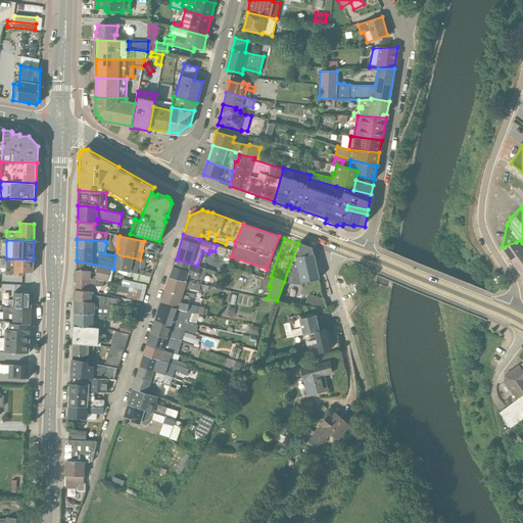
[(502,247),(511,262),(522,251),(522,249),(516,242),(502,247)]
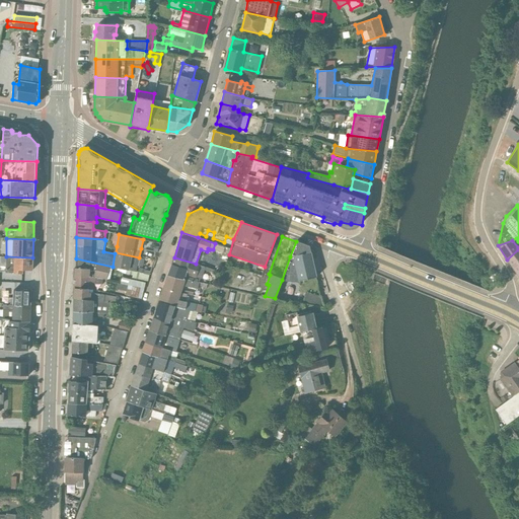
[(296,241),(290,256),(311,251),(309,245),(296,241)]
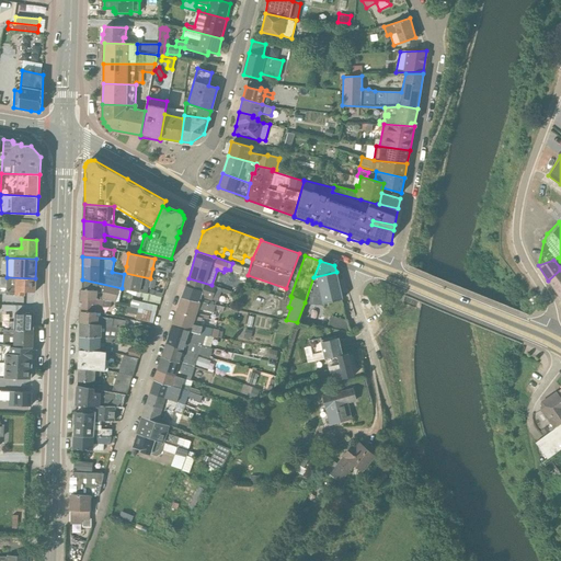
[(560,270),(548,281),(553,288),(560,283),(560,270)]
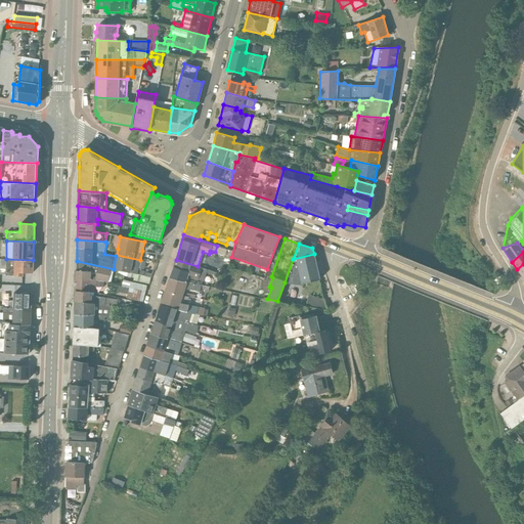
[(319,279),(314,254),(293,259),(285,282),(301,286),(301,284),(319,279)]
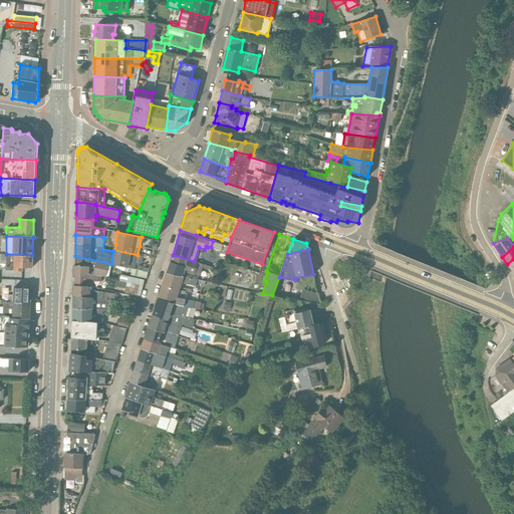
[(138,255),(114,250),(111,264),(135,269),(138,255)]
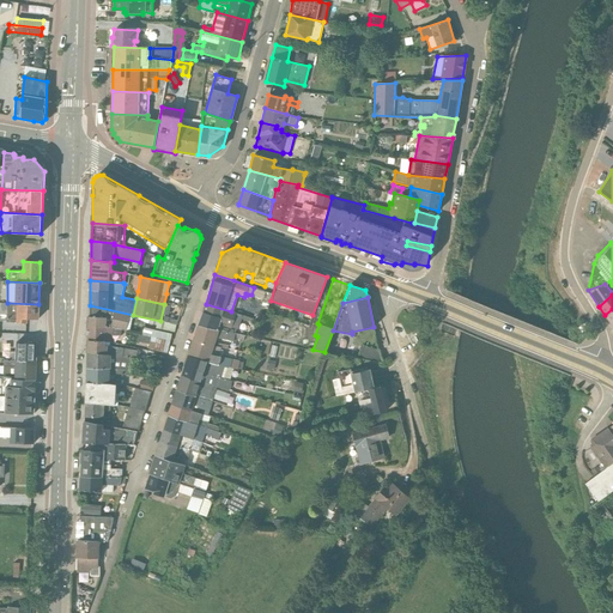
[(7,303),(6,322),(26,323),(26,319),(38,320),(38,304),(7,303)]
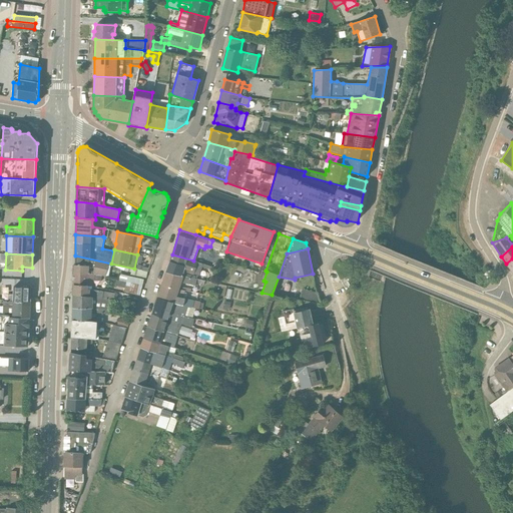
[(172,254),(165,273),(182,276),(183,273),(193,275),(193,274),(198,276),(201,267),(208,269),(209,266),(193,261),(172,254)]
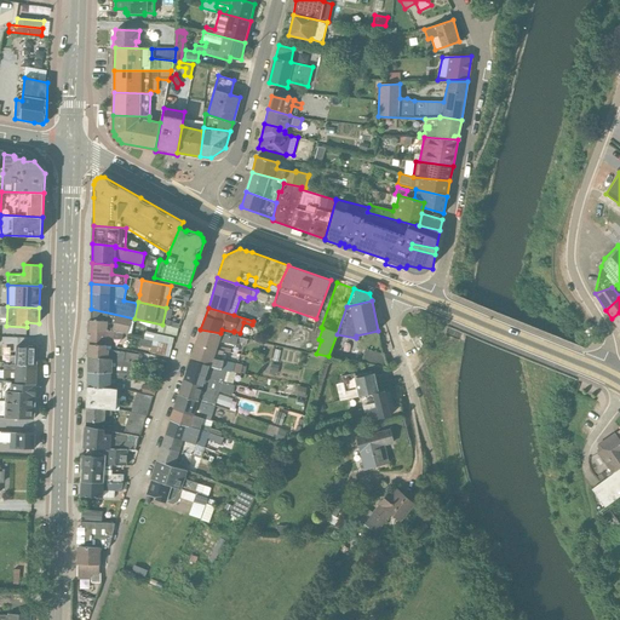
[(112,332),(127,334),(131,317),(91,309),(90,320),(89,320),(89,331),(112,332)]
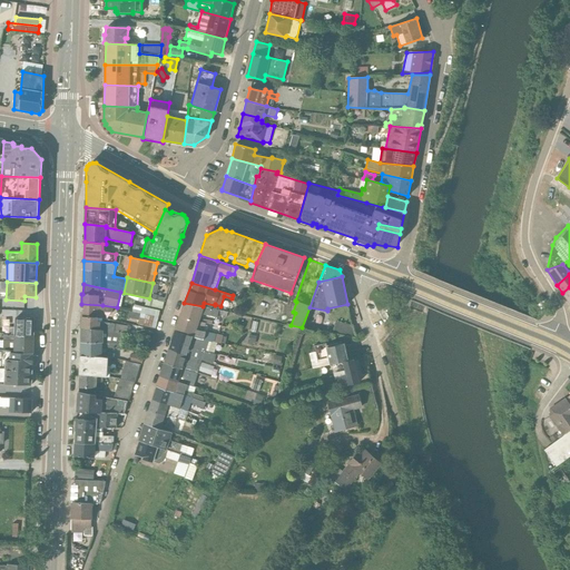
[(145,305),(163,308),(164,302),(128,294),(128,297),(134,300),(145,302),(145,305)]
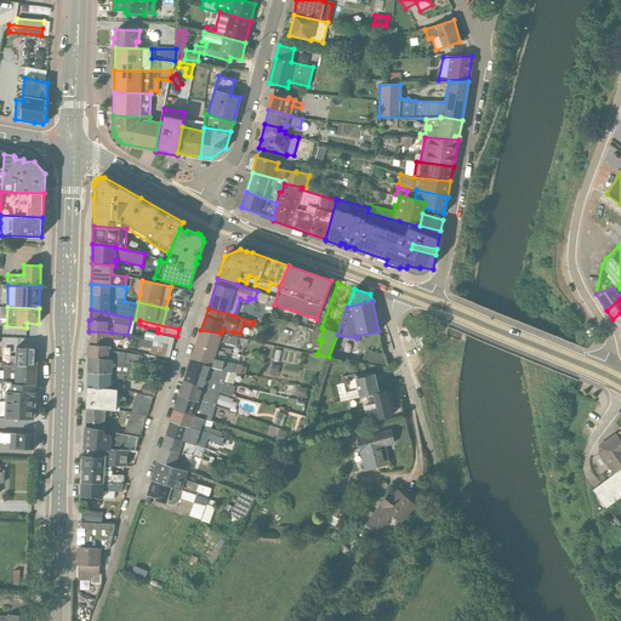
[(200,330),(195,345),(223,352),(231,353),(231,351),(217,347),(218,343),(237,347),(237,346),(239,346),(240,343),(246,345),(248,340),(221,334),(200,330)]
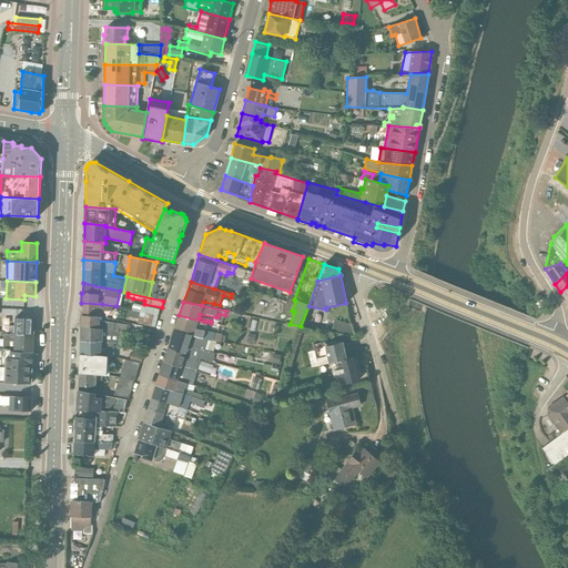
[(81,303),(80,315),(101,316),(102,310),(112,311),(112,306),(102,304),(81,303)]
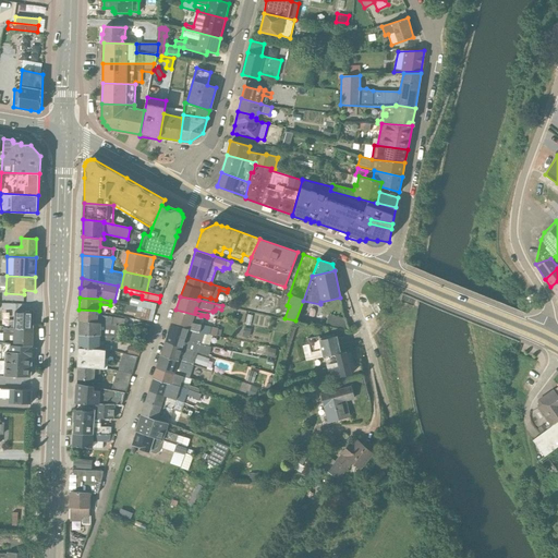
[(129,304),(155,310),(156,304),(130,298),(129,304)]
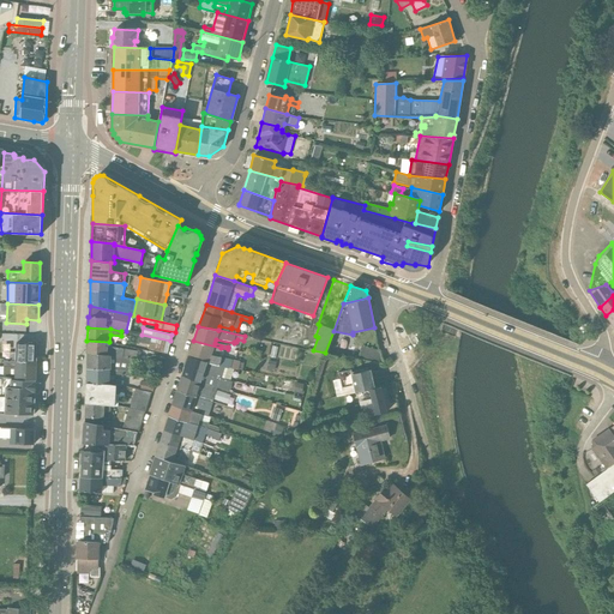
[(142,336),(139,336),(137,342),(150,345),(149,349),(167,353),(170,341),(142,335),(142,336)]
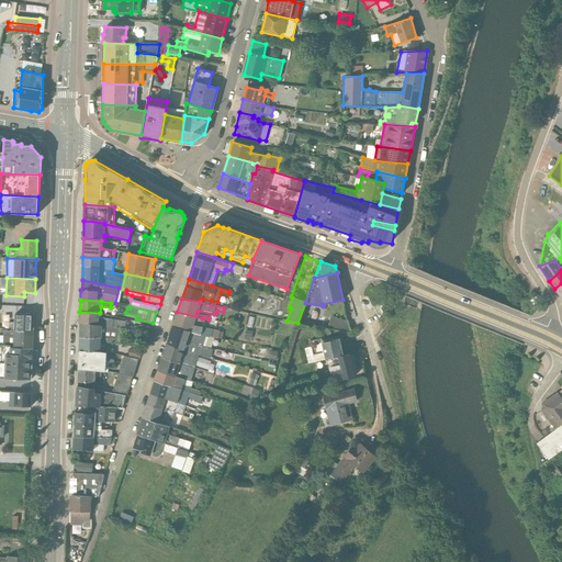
[(100,313),(80,312),(80,323),(101,324),(101,326),(121,328),(125,328),(125,322),(100,318),(100,313)]
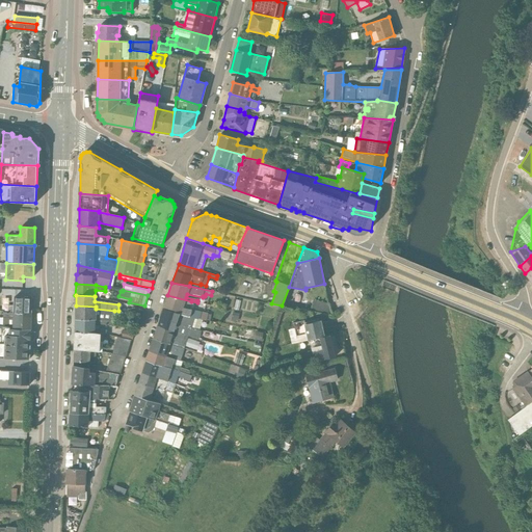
[(191,301),(167,295),(163,308),(189,317),(203,319),(210,321),(211,315),(208,314),(208,313),(189,309),(191,301)]
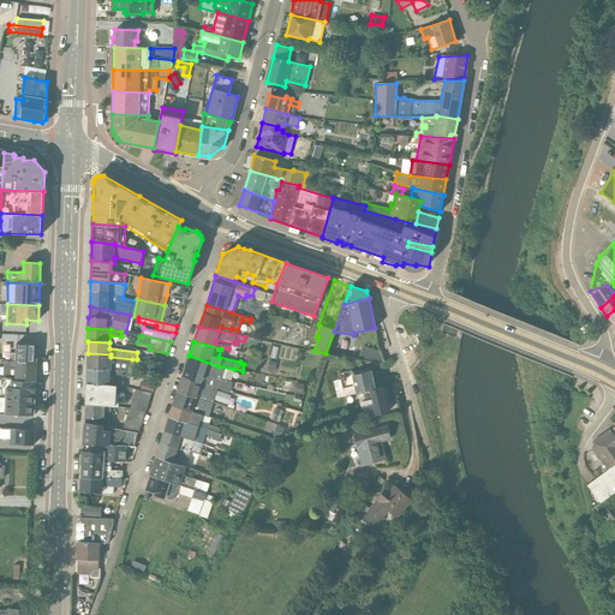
[(10,353),(10,360),(36,362),(36,344),(16,344),(16,353),(10,353)]
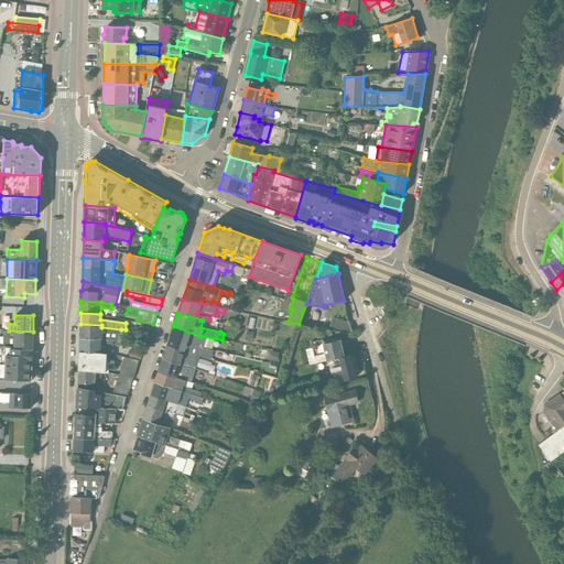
[(332,318),(329,331),(351,336),(349,323),(332,318)]
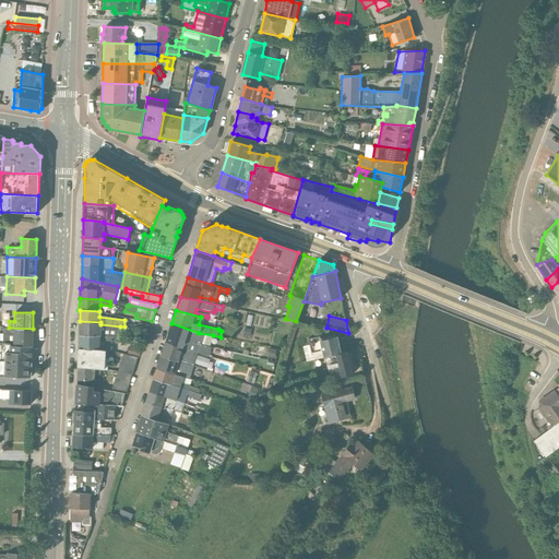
[(100,322),(80,321),(79,335),(100,336),(118,339),(120,326),(100,324),(100,322)]
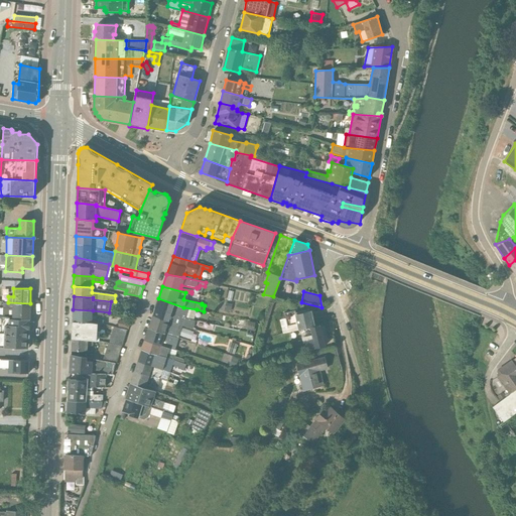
[(126,303),(137,306),(138,300),(128,297),(128,298),(126,303)]
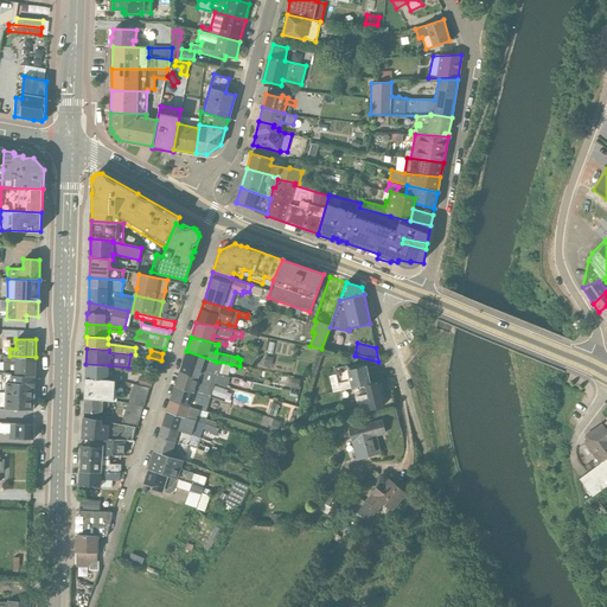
[(186,351),(183,362),(228,376),(231,364),(216,362),(186,351)]
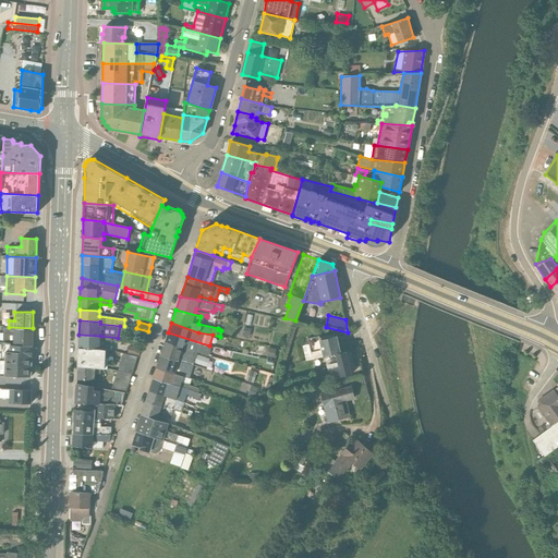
[(9,327),(3,328),(3,342),(13,343),(13,344),(32,346),(33,328),(9,327)]
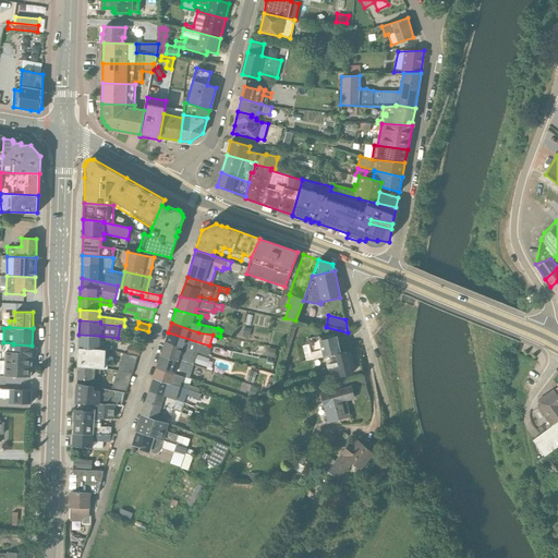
[(244,327),(242,336),(250,337),(251,329),(244,327)]
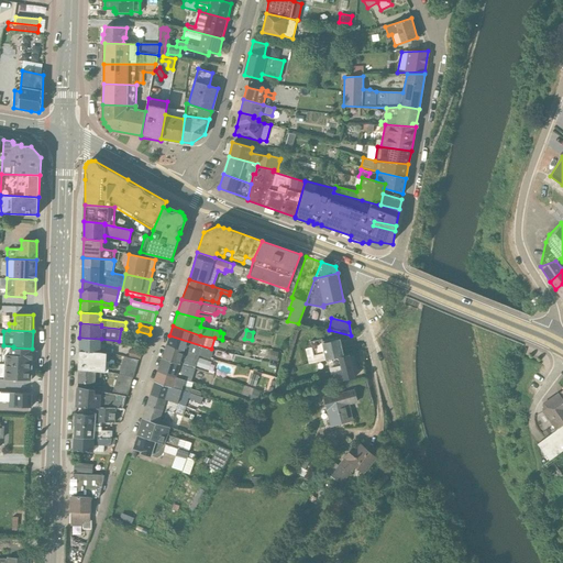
[(199,355),(210,359),(213,349),(211,349),(169,335),(167,344),(199,355)]
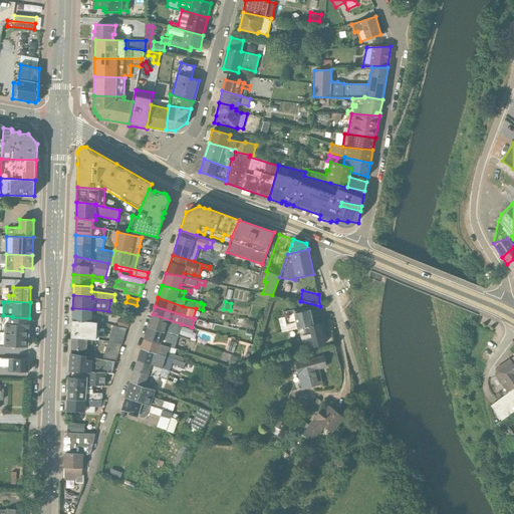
[(107,315),(108,311),(92,309),(72,308),(72,320),(97,322),(100,323),(101,315),(107,315)]
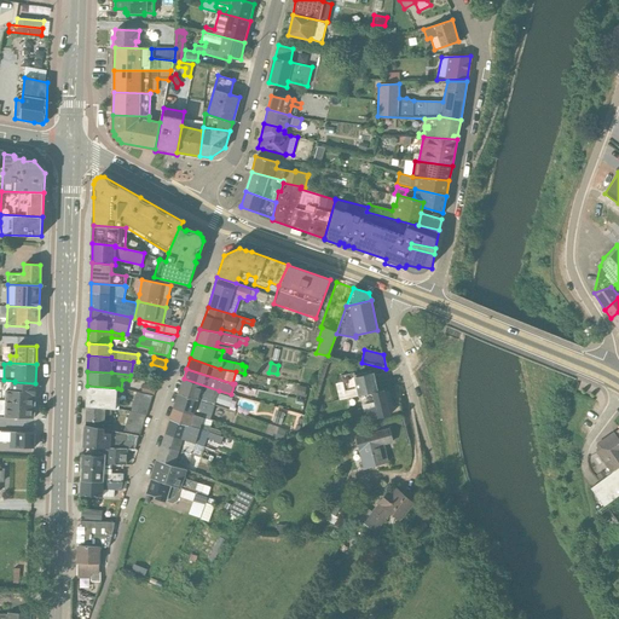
[(335,383),(339,400),(377,392),(374,374),(366,375),(366,372),(354,376),(353,374),(341,376),(342,382),(335,383)]
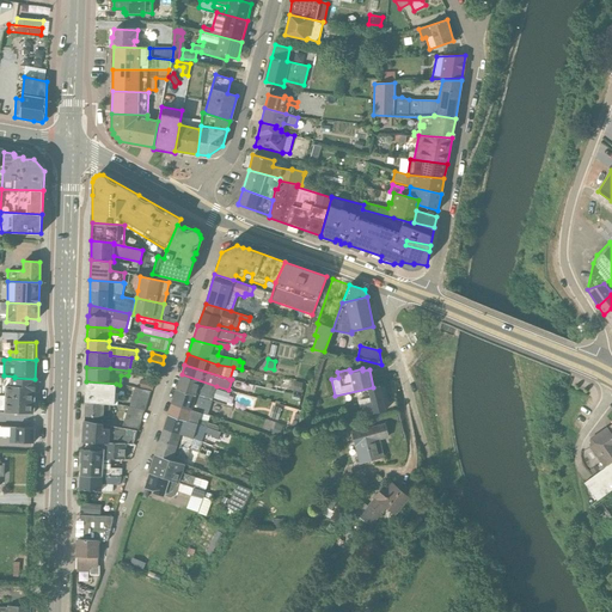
[(182,374),(177,389),(212,399),(216,386),(182,374)]
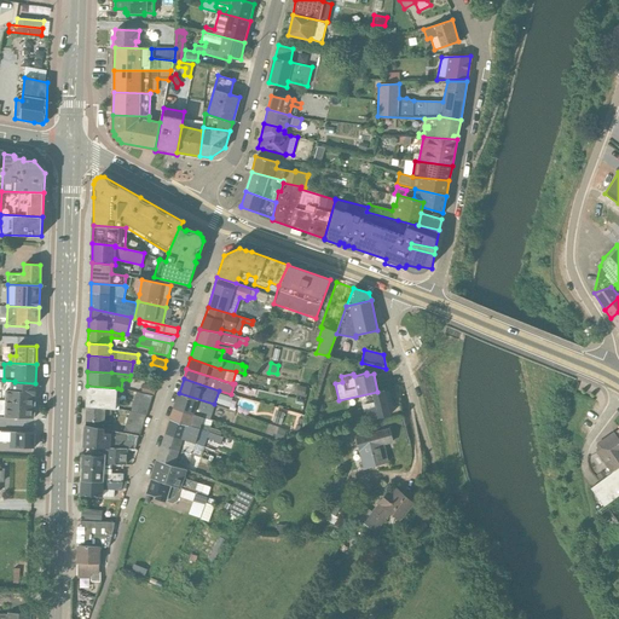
[(4,380),(0,380),(0,416),(34,418),(35,383),(15,382),(15,381),(4,380)]
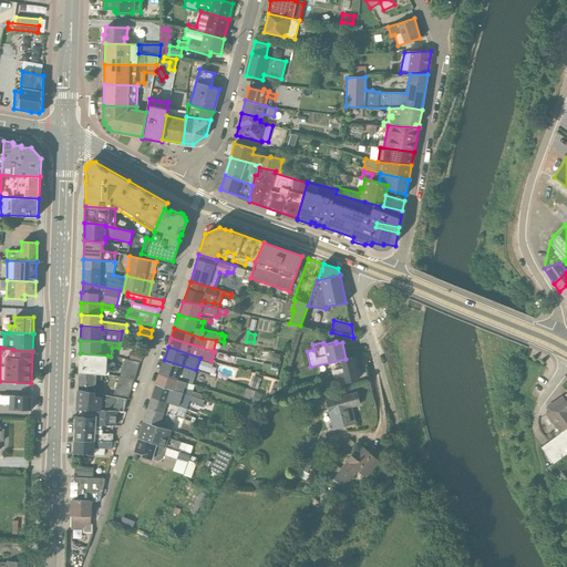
[(142,354),(131,351),(129,359),(141,361),(142,354)]
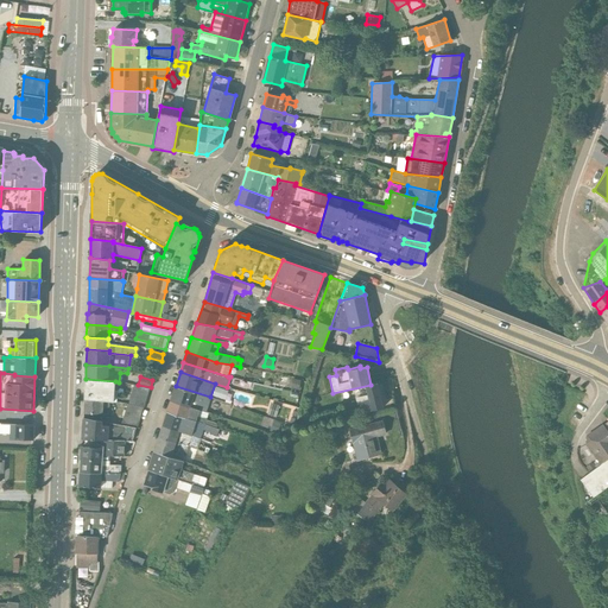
[(292,379),(290,388),(298,390),(301,380),(292,379)]
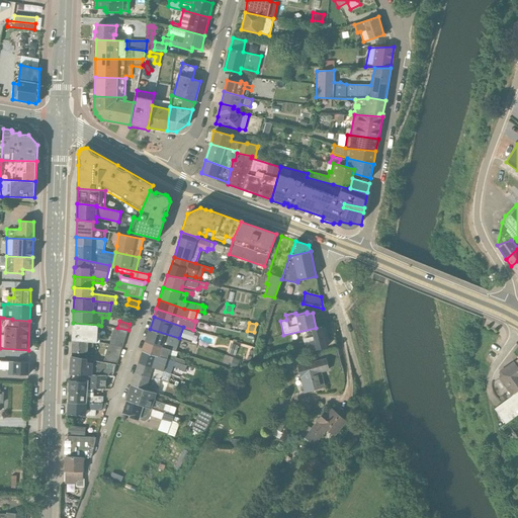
[(98,325),(73,324),(72,340),(96,342),(97,342),(98,325)]
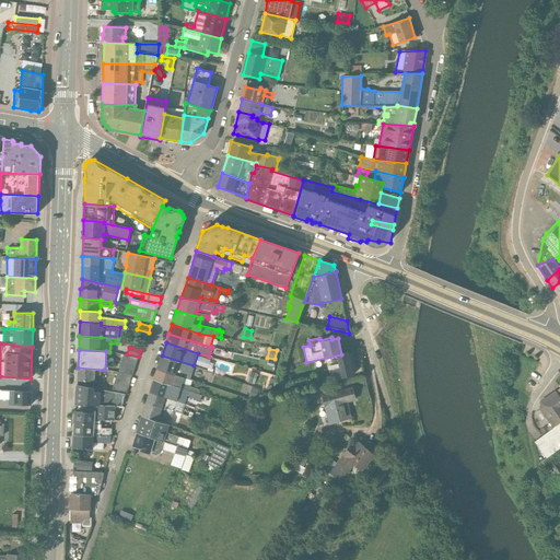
[(330,381),(352,376),(347,353),(336,357),(337,364),(327,366),(328,373),(328,374),(330,381)]
